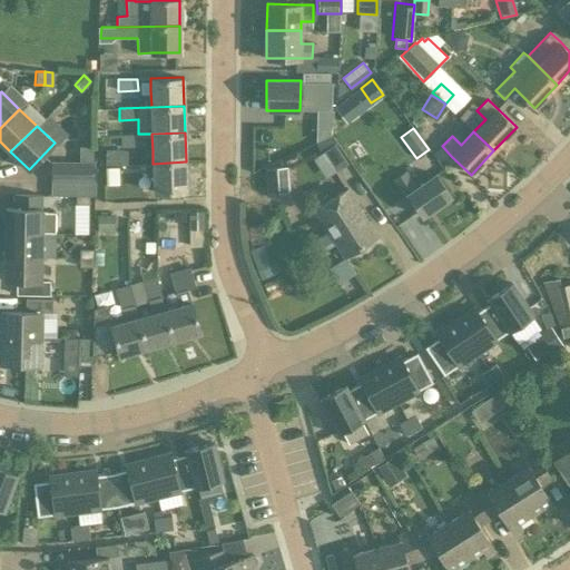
[(138,147),(137,134),(120,135),(121,148),(138,147)]
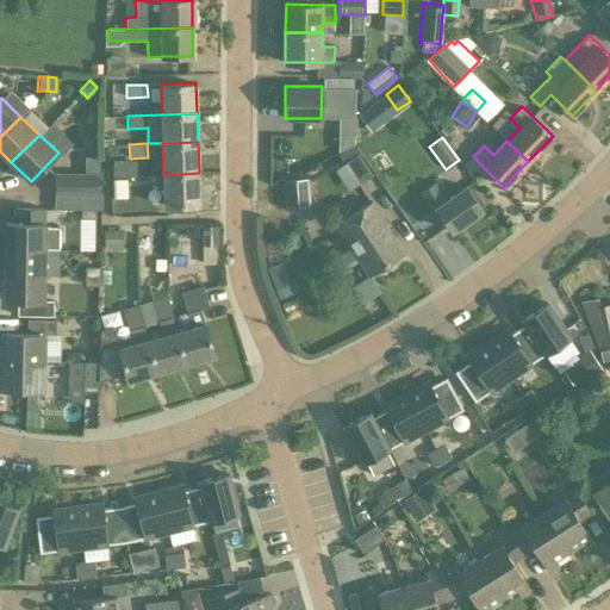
[(347,163),(360,184),(372,176),(359,155),(347,163)]
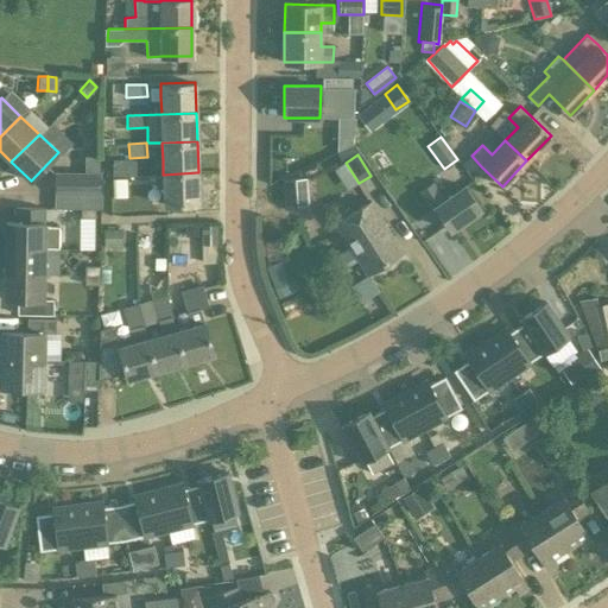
[(56,172),(55,194),(100,194),(100,179),(100,173),(56,172)]
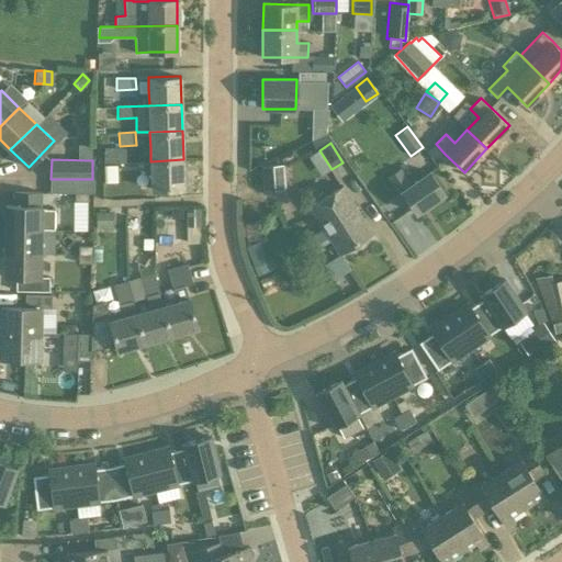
[(183,159),(150,161),(152,177),(152,189),(183,188),(183,159)]
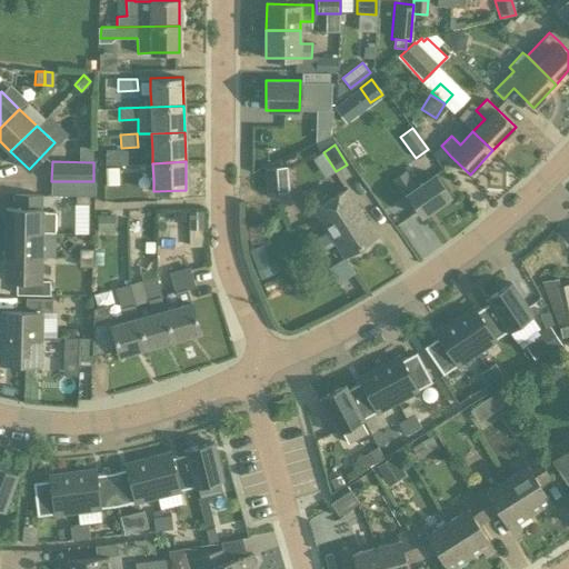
[(289,192),(289,185),(297,183),(296,166),(265,167),(266,195),(289,192)]
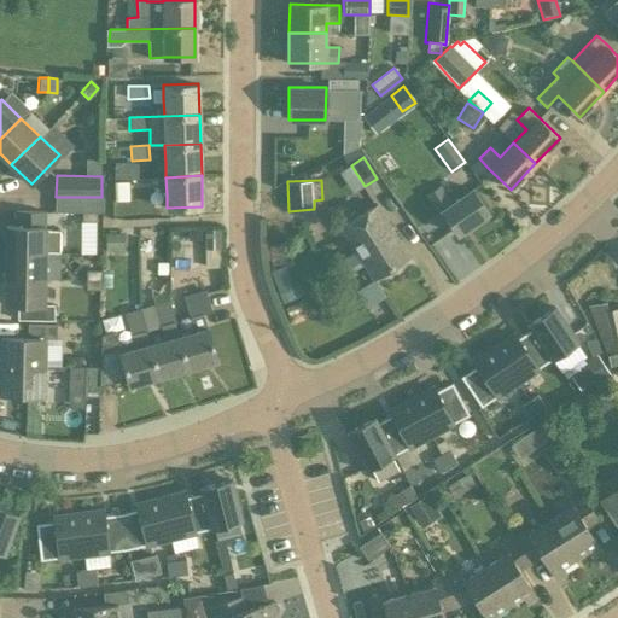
[(114,181),(114,199),(127,199),(128,181),(114,181)]
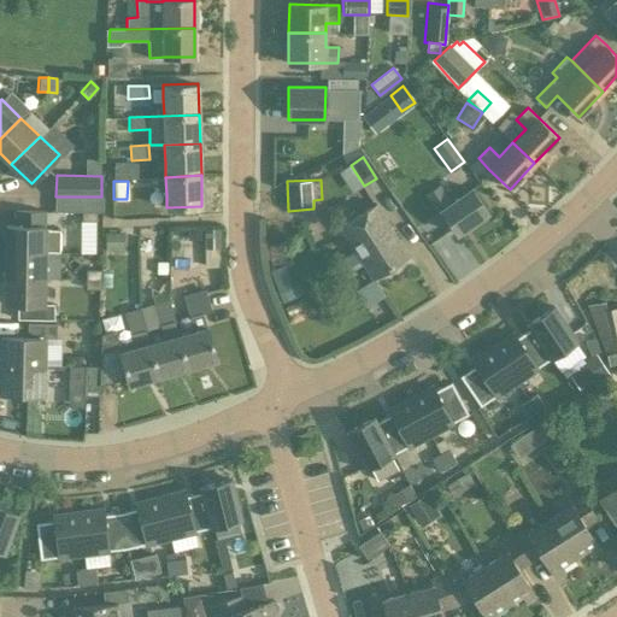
[(470,187),(450,201),(439,184),(428,192),(440,209),(457,233),(487,211),(470,187)]
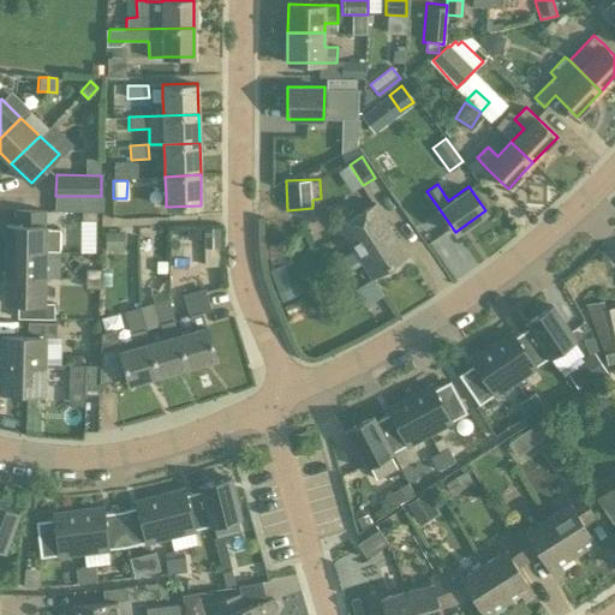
[(100,212),(101,196),(55,196),(55,210),(82,210),(81,221),(95,221),(95,212),(100,212)]
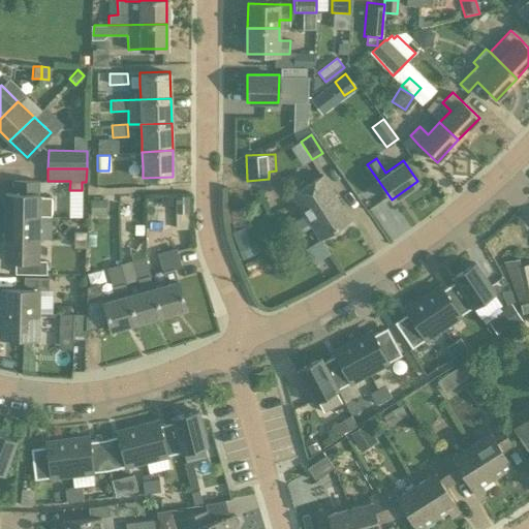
[(350,219),(322,174),(291,193),(319,239),(350,219)]
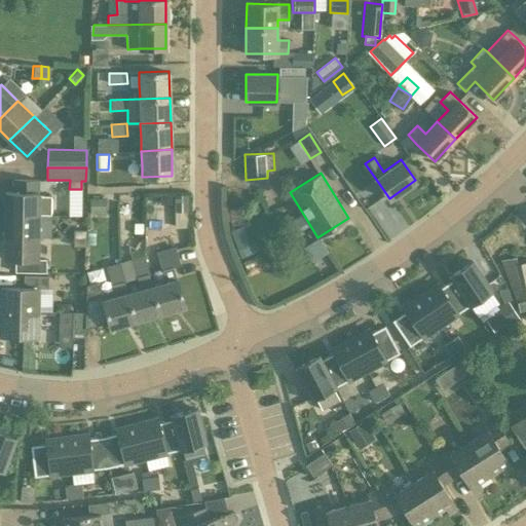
[(39,195),(39,191),(39,179),(12,178),(11,191),(5,191),(4,214),(38,215),(38,213),(50,213),(50,196),(39,195)]
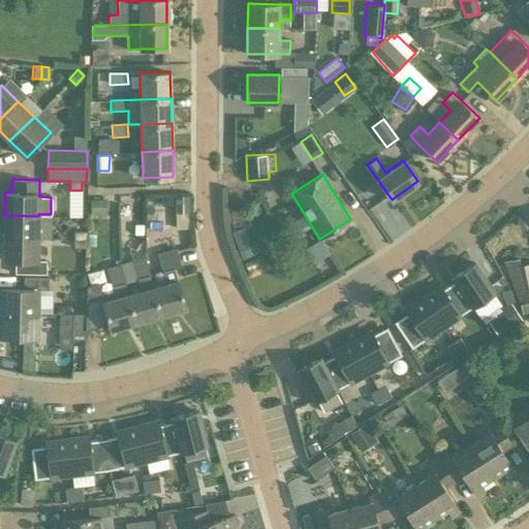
[(68,193),(68,215),(79,215),(80,193),(68,193)]
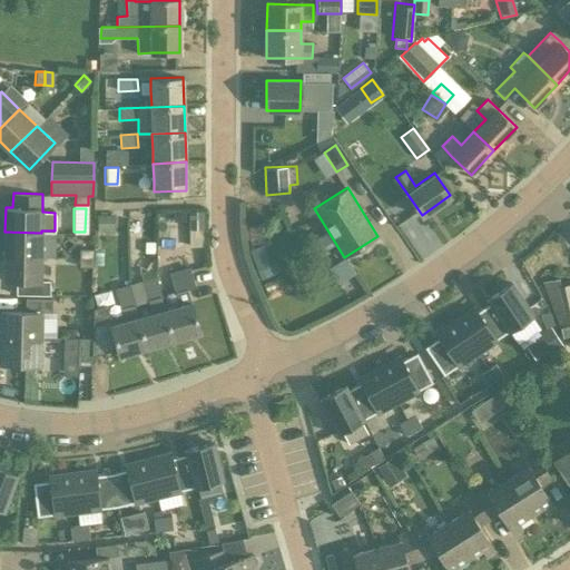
[(41,256),(41,233),(5,232),(5,256),(41,256)]
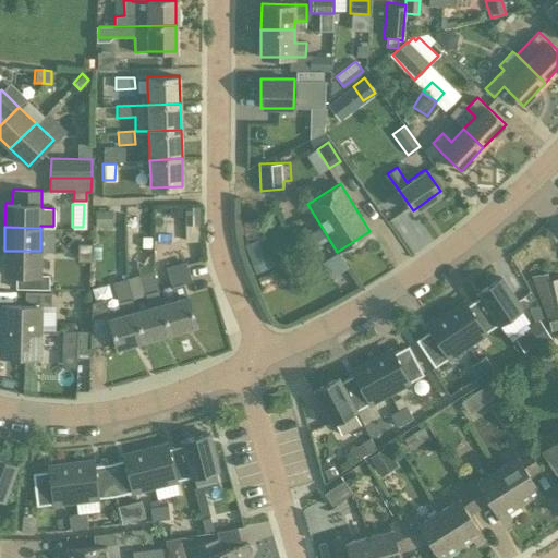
[(3,276),(16,276),(15,288),(48,289),(48,275),(39,274),(40,251),(4,251),(3,276)]
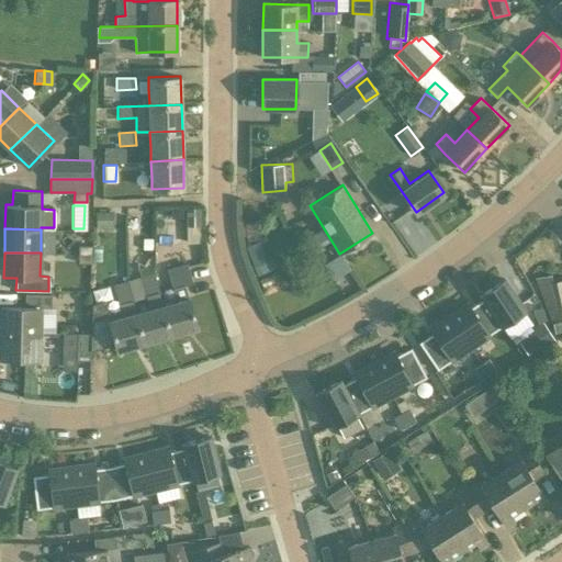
[(90,262),(90,253),(78,253),(78,262),(90,262)]
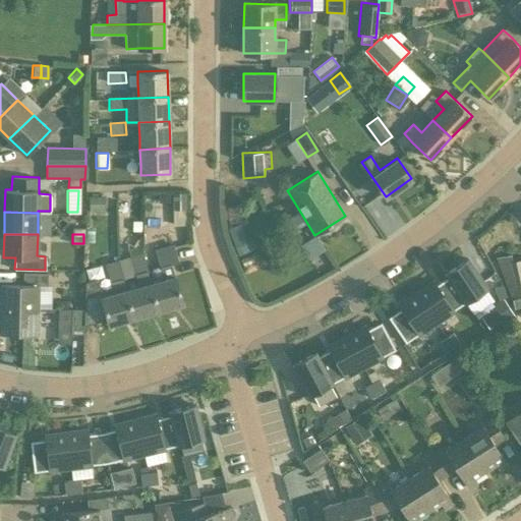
[(313,236),(297,244),(305,258),(321,250),(313,236)]
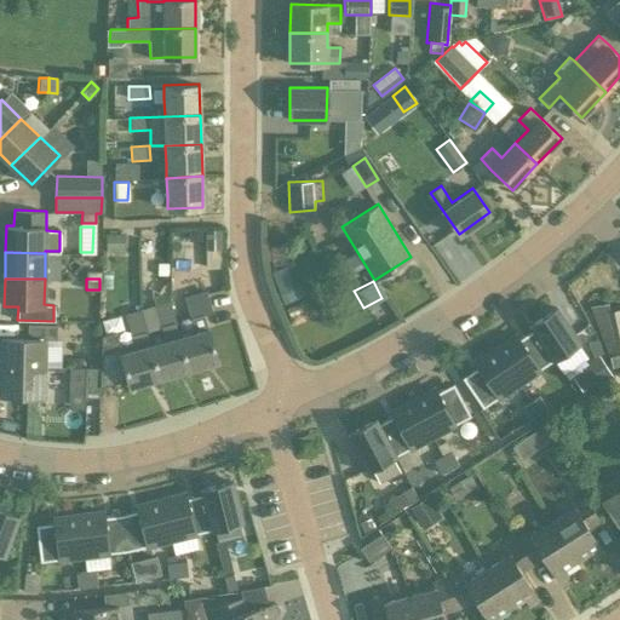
[(194,332),(179,336),(189,369),(218,361),(208,328),(205,315),(213,313),(206,291),(184,297),(190,317),(194,332)]
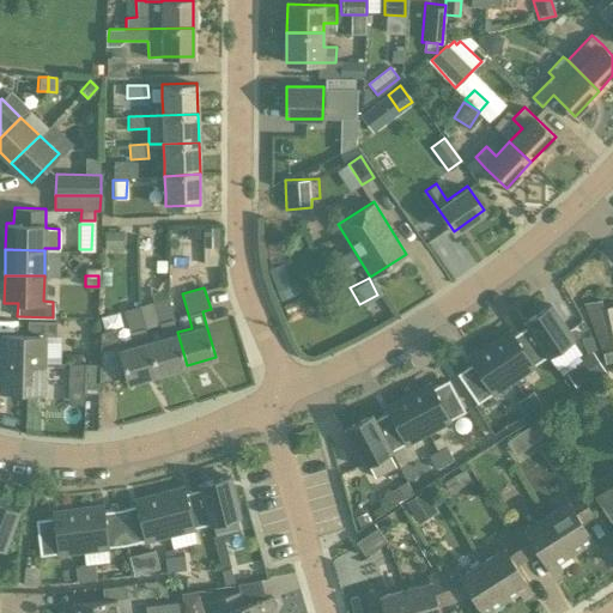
[(162,337),(149,341),(158,374),(187,365),(177,332),(168,297),(138,305),(145,328),(158,325),(162,337)]
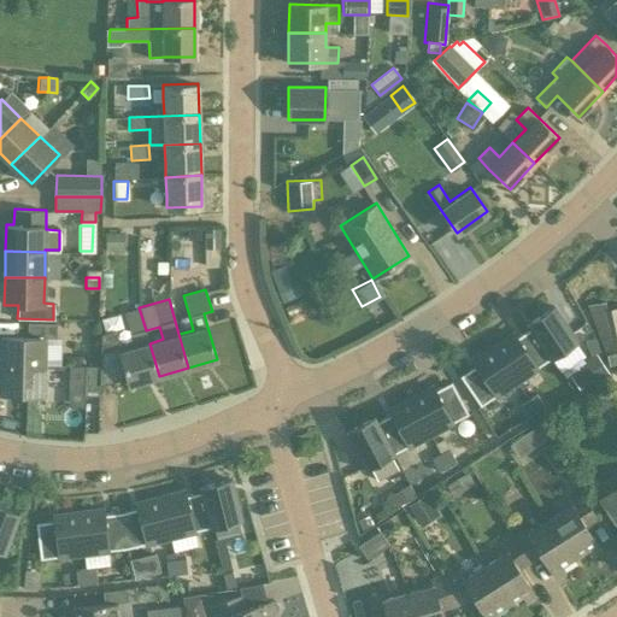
[(616,363),(616,312),(616,306),(606,309),(604,300),(586,305),(609,365),(616,363)]
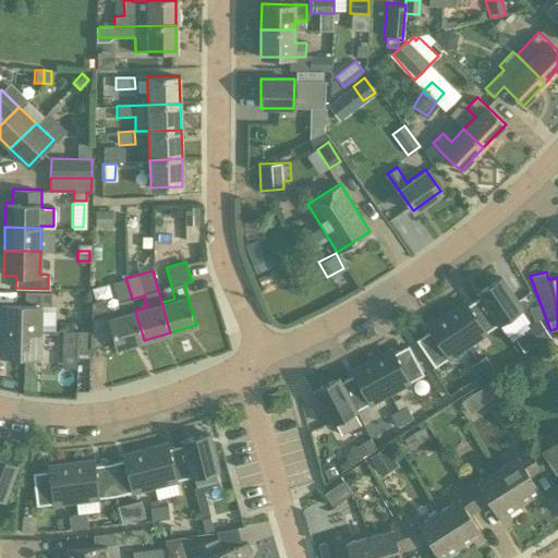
[(475,293),(478,298),(497,325),(522,307),(501,277),(475,293)]
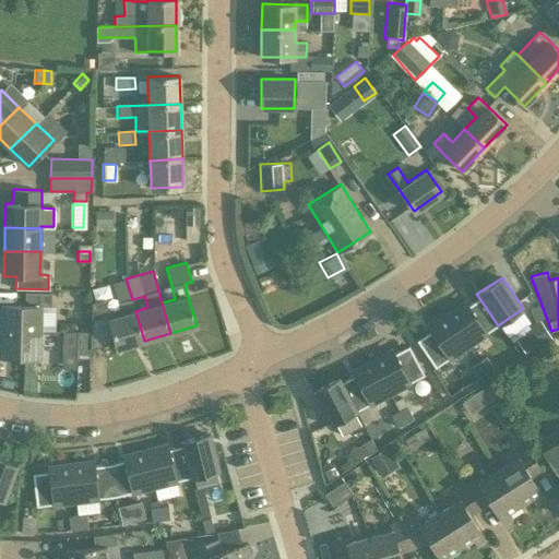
[(91,304),(90,319),(90,331),(90,347),(115,341),(117,348),(144,341),(135,311),(132,299),(126,278),(113,283),(121,314),(108,319),(107,314),(104,299),(91,304)]
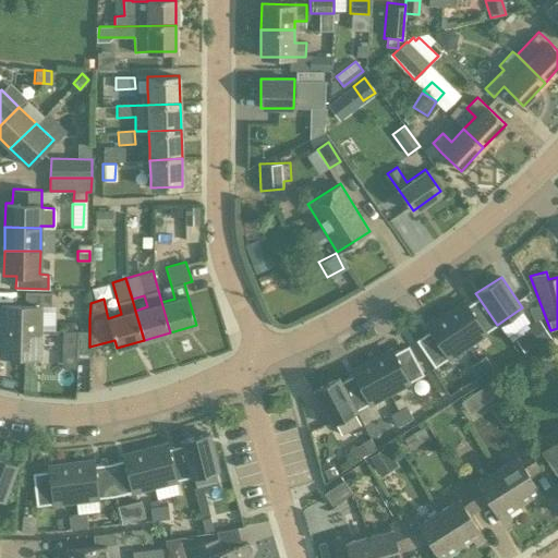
[(25,292),(24,304),(0,303),(0,308),(0,328),(39,329),(40,304),(50,304),(51,293),(25,292)]
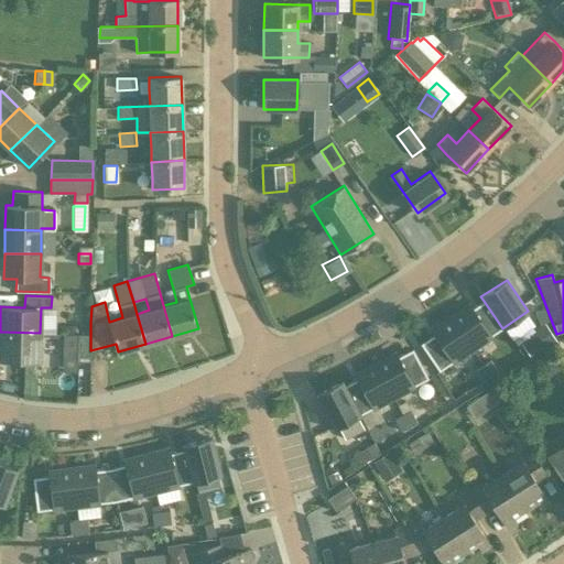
[(242,300),(252,324),(261,321),(251,295),(242,300)]
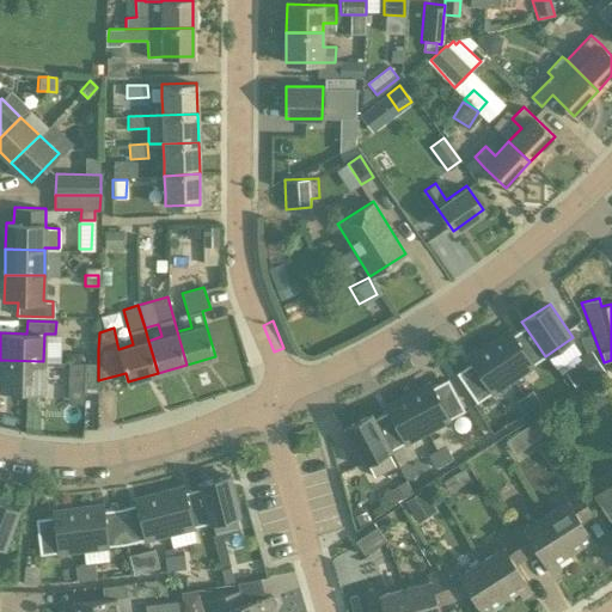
[(510,379),(545,356),(525,326),(510,336),(507,332),(488,346),(510,379)]
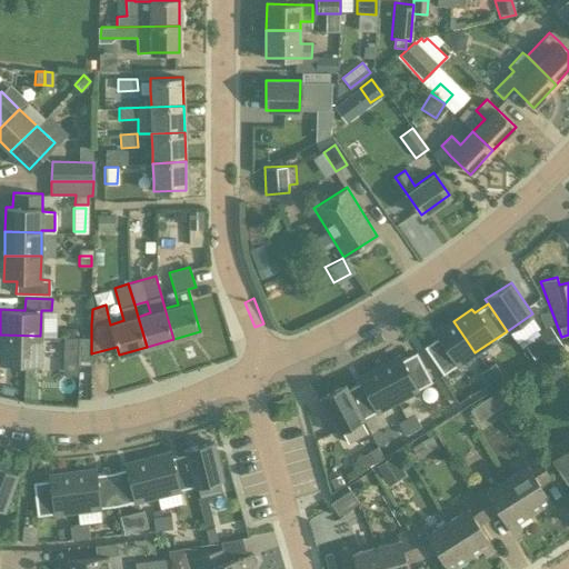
[(548,311),(539,315),(545,327),(552,323),(548,311)]
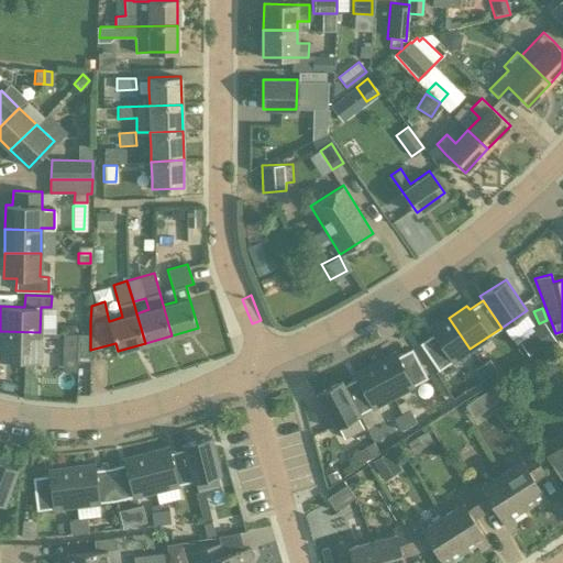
[(432,333),(419,343),(438,370),(470,349),(449,318),(430,330),(432,333)]
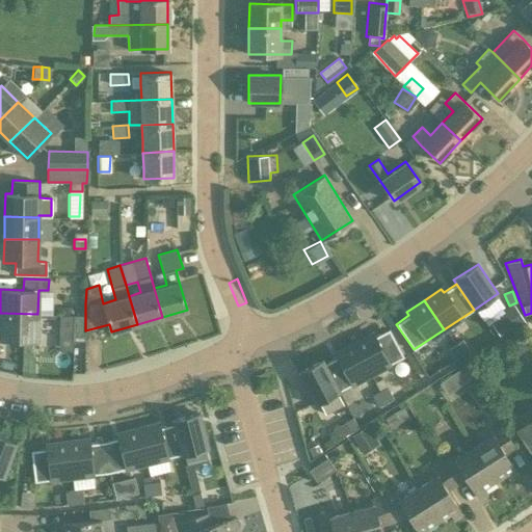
[(0,338),(37,340),(37,314),(0,313),(0,338)]
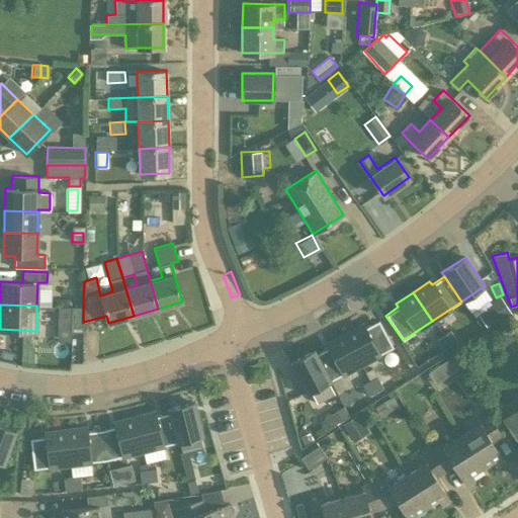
[(83,331),(83,322),(83,307),(71,307),(71,331),(83,331)]
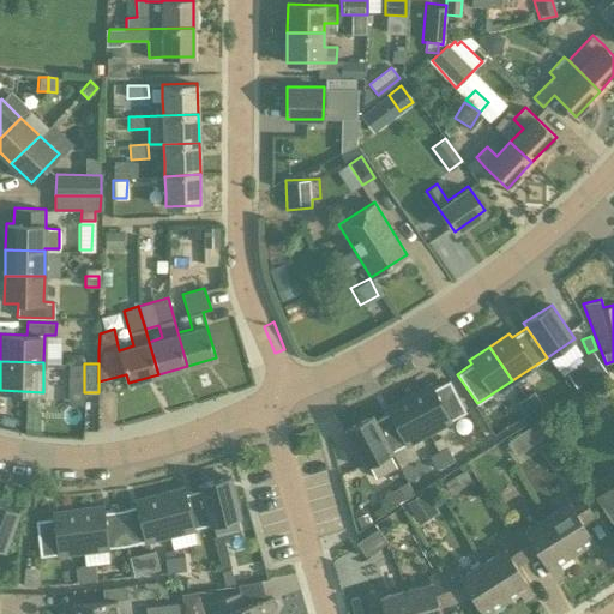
[(449,379),(432,389),(431,384),(409,395),(428,431),(465,411),(449,379)]
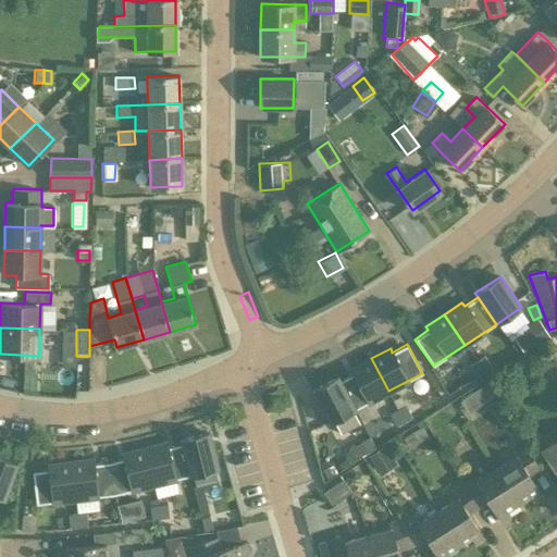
[(491,367),(484,356),(477,361),(484,372),(491,367)]
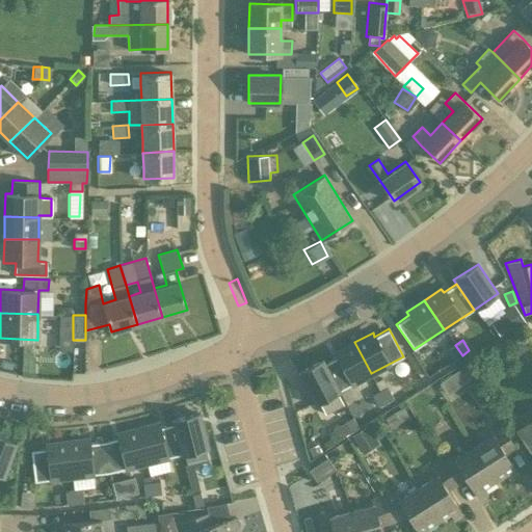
[(371,373),(354,342),(336,352),(338,355),(324,363),(339,391),(371,373)]
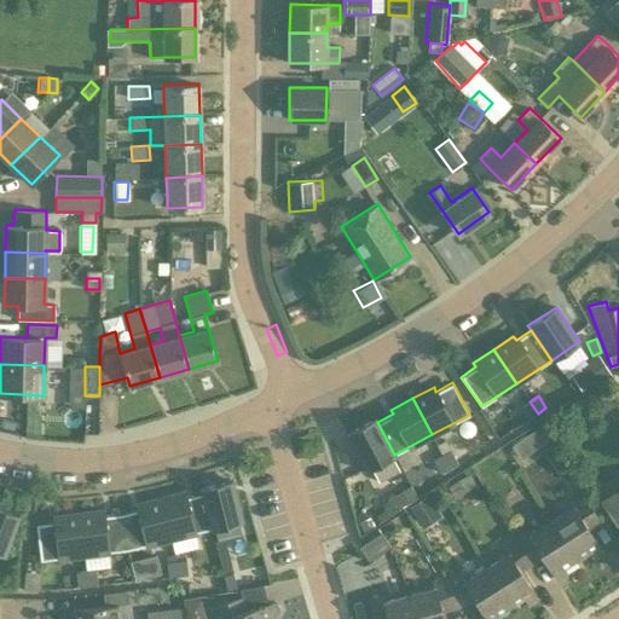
[(521,406),(530,418),(538,414),(530,401),(521,406)]
